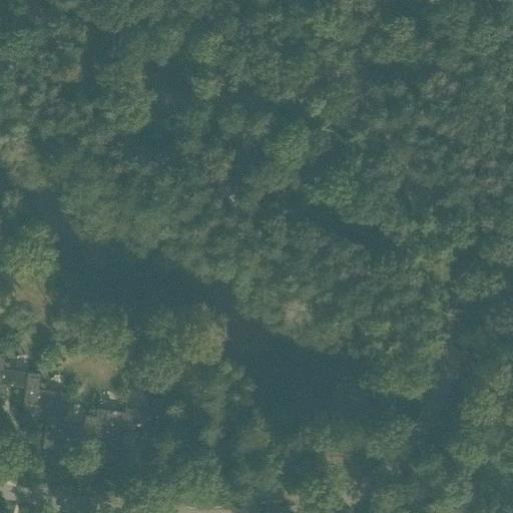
[(26,391),(28,375),(10,373),(11,366),(5,365),(6,357),(0,356),(0,398),(5,399),(7,389),(26,391)]
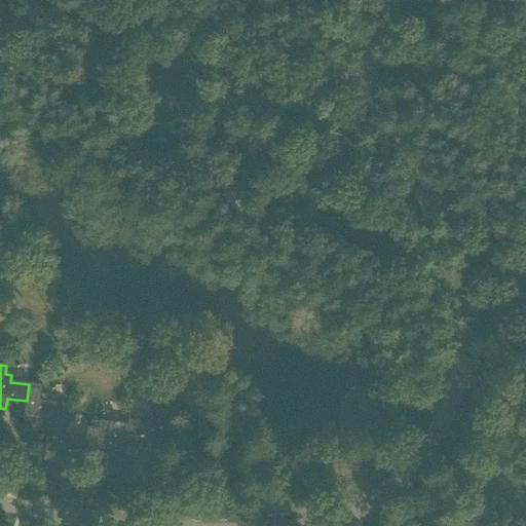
[(37,425),(49,426),(50,419),(64,421),(66,405),(47,403),(48,396),(41,395),(42,386),(29,384),(27,401),(23,426),(37,428),(37,425)]
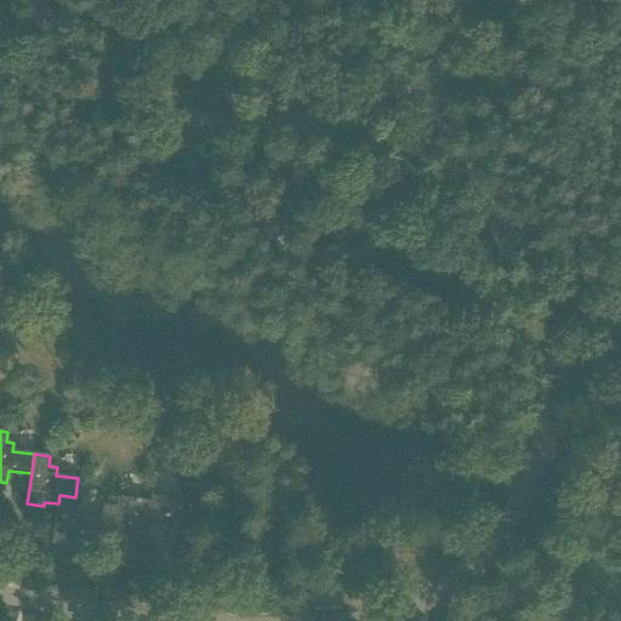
[(149,516),(164,518),(174,519),(171,531),(194,535),(201,485),(184,483),(183,493),(176,491),(175,500),(152,496),(152,502),(149,516)]
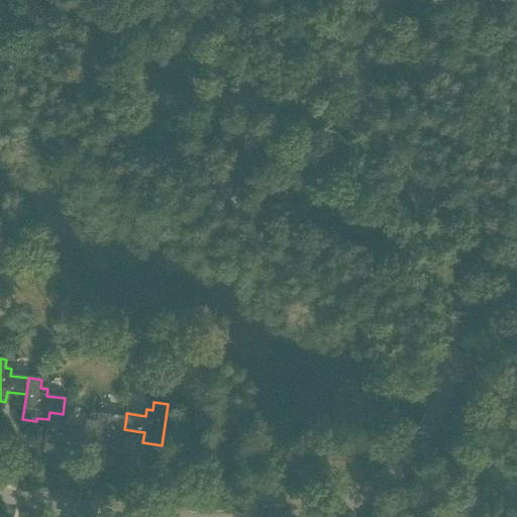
[(64,445),(83,448),(85,432),(68,429),(69,422),(62,421),(63,414),(49,412),(48,419),(43,453),(63,456),(64,445)]
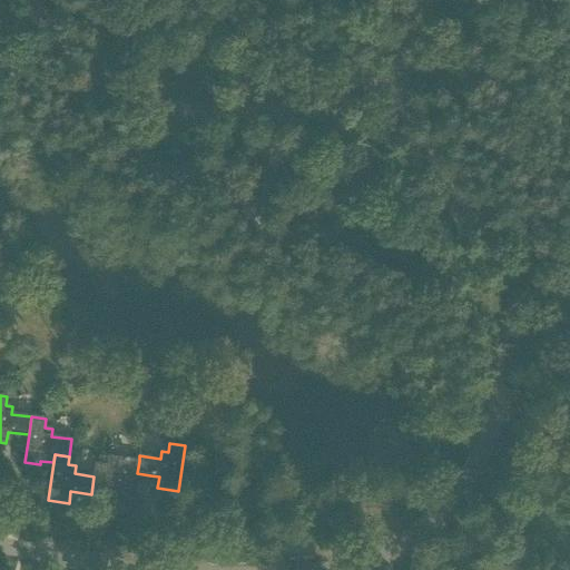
[(96,463),(94,477),(91,494),(105,497),(107,488),(130,491),(131,481),(149,483),(150,475),(137,473),(139,461),(109,457),(108,465),(96,463)]
